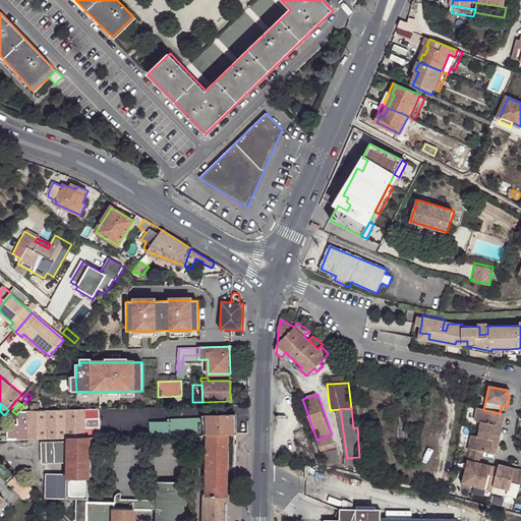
[(500,413),(483,410),(476,408),(473,421),(479,423),(478,429),(502,435),(505,419),(501,419),(502,416),(505,417),(506,414),(503,414),(500,413)]
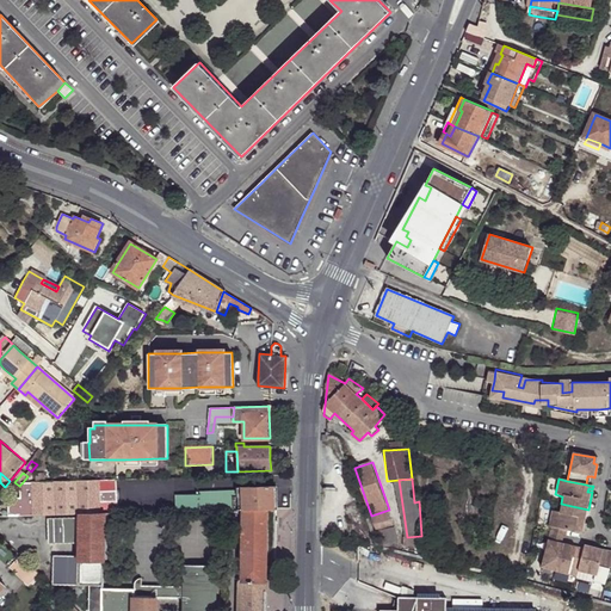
[(119,493),(121,480),(102,480),(79,481),(82,514),(102,514),(106,513),(118,513),(117,503),(100,503),(100,495),(119,493)]
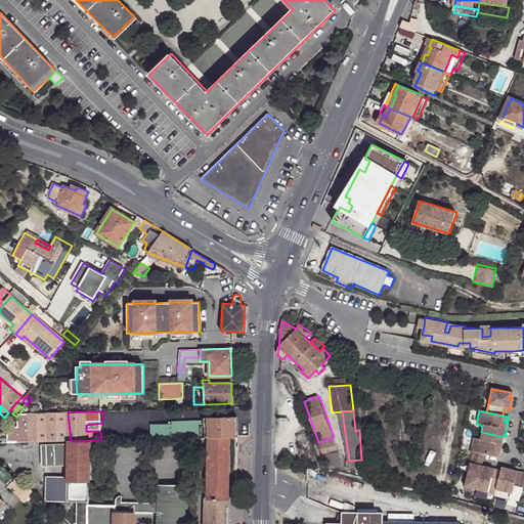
[(45,441),(71,441),(68,412),(30,413),(30,427),(30,432),(31,441),(45,441)]
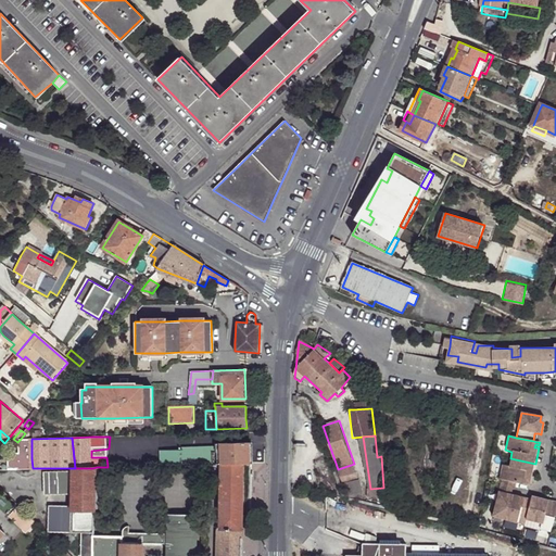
[(32,439),(23,439),(23,453),(32,453),(32,439)]
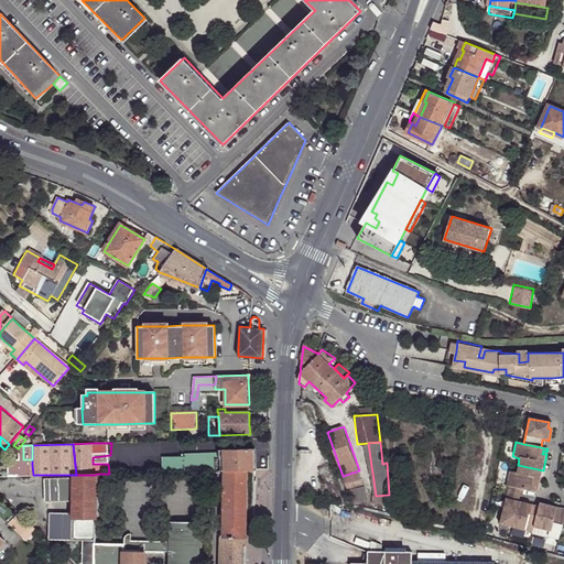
[(247,470),(256,470),(256,451),(219,451),(219,455),(219,470),(225,470),(247,470)]
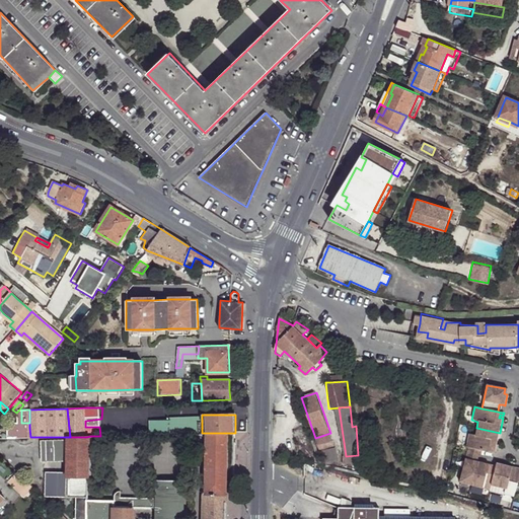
[(171,435),(202,433),(202,419),(170,420),(171,421),(171,435)]
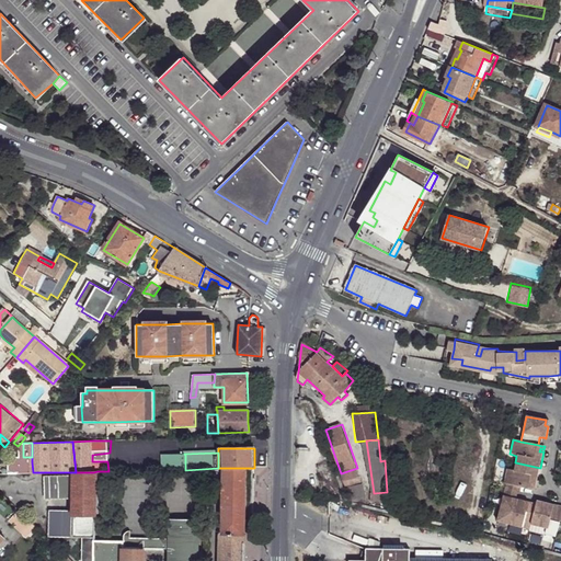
[(163,470),(185,470),(185,455),(163,456),(163,470)]
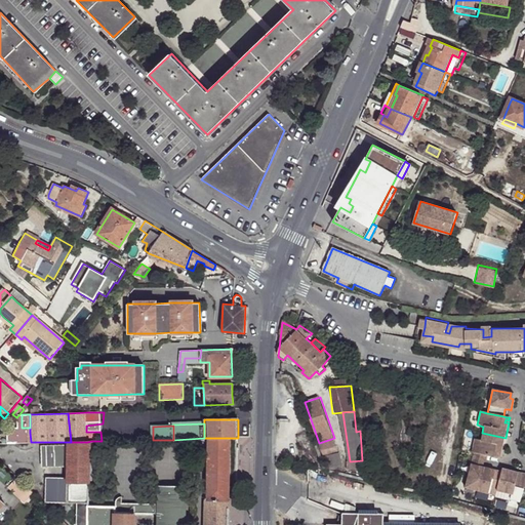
[(10,443),(31,442),(30,433),(10,433),(10,443)]
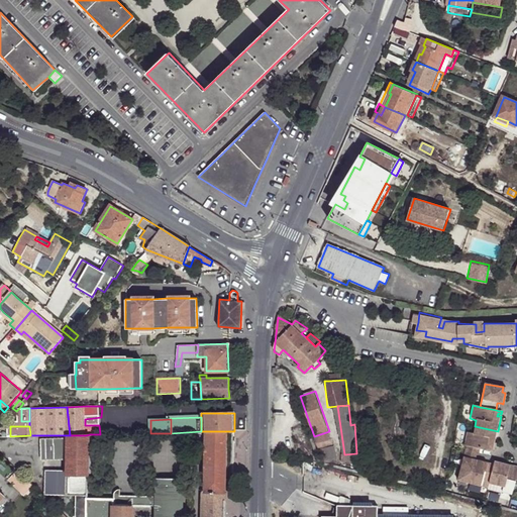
[(498,431),(475,426),(473,433),(467,432),(463,445),(467,445),(481,448),(493,451),(494,447),(491,446),(492,443),(495,444),(498,431)]
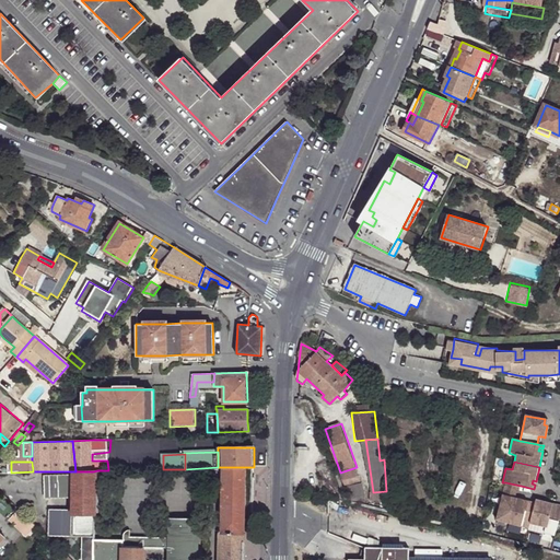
[(244,533),(245,467),(223,467),(222,531),(222,533),(244,533)]
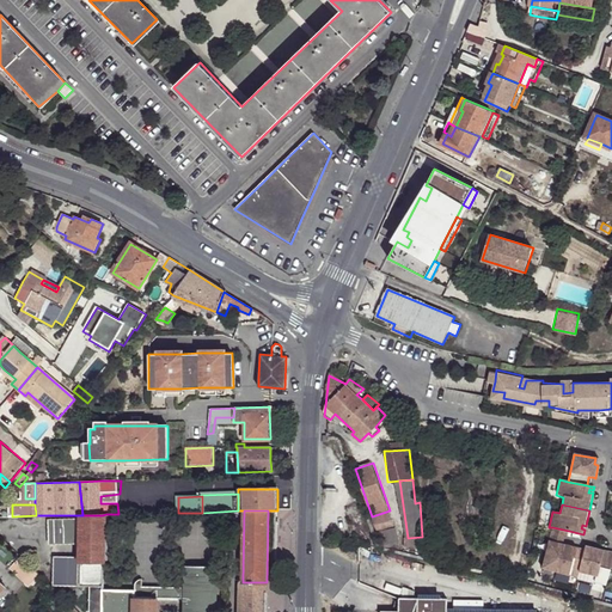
[(401,540),(390,510),(372,516),(381,544),(401,540)]
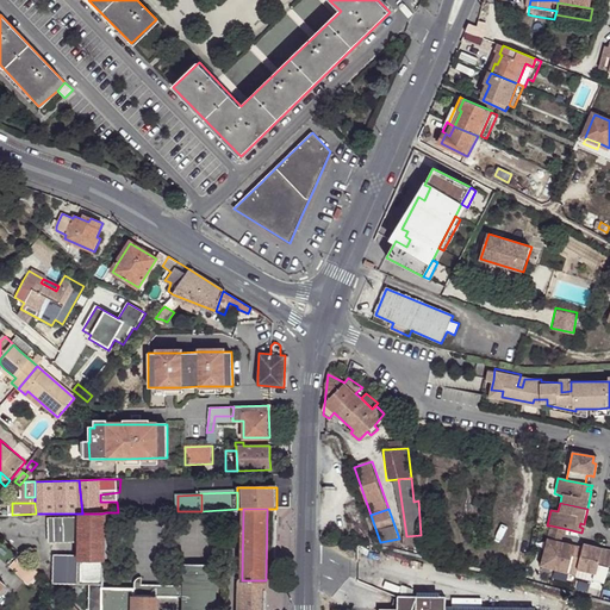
[(104,589),(106,512),(101,514),(82,514),(81,539),(81,553),(80,583),(91,584),(95,584),(103,584),(103,589),(104,589)]
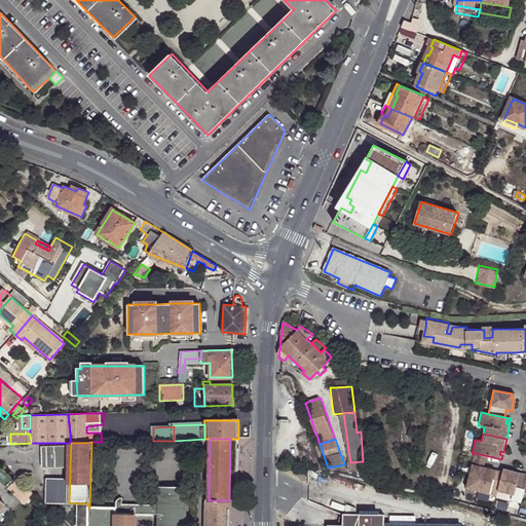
[(70,464),(71,443),(45,443),(46,464),(70,464)]
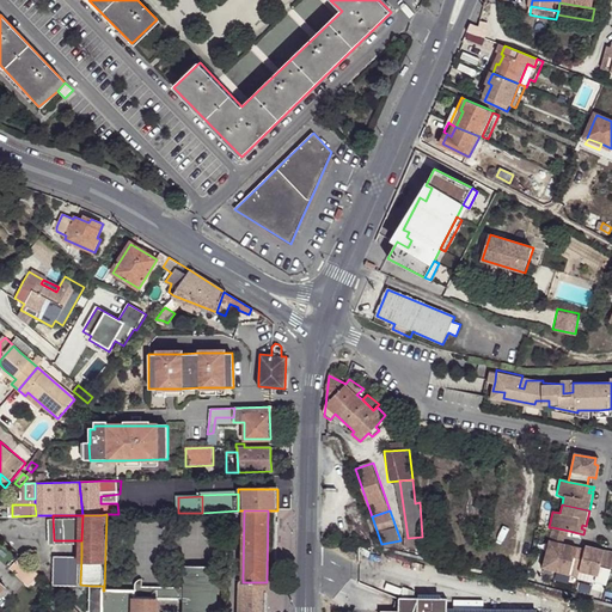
[(569,531),(552,527),(551,534),(561,538),(564,538),(567,539),(569,531)]
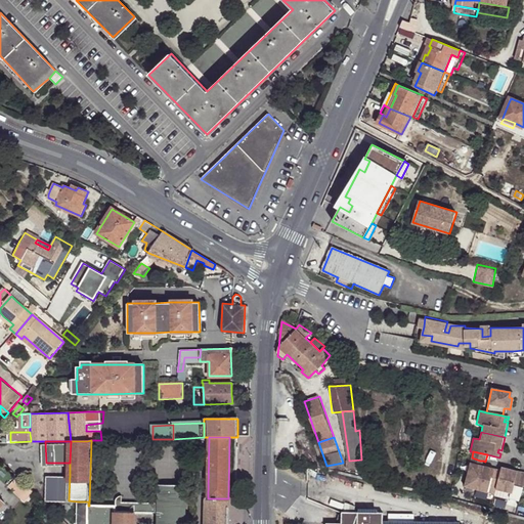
[(480,461),(472,457),(464,487),(476,490),(482,469),(482,467),(479,466),(480,461)]
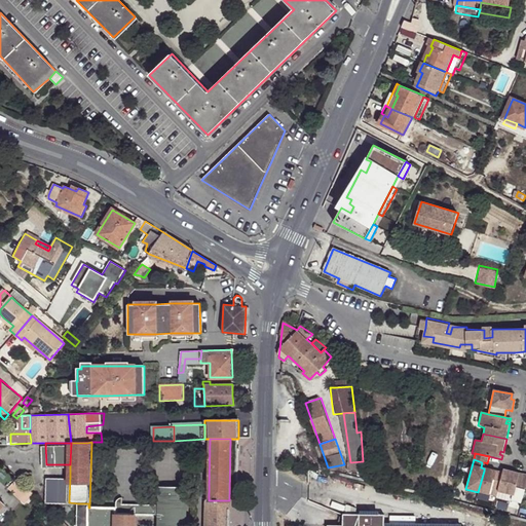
[(364,472),(363,461),(350,462),(347,461),(348,473),(364,472)]
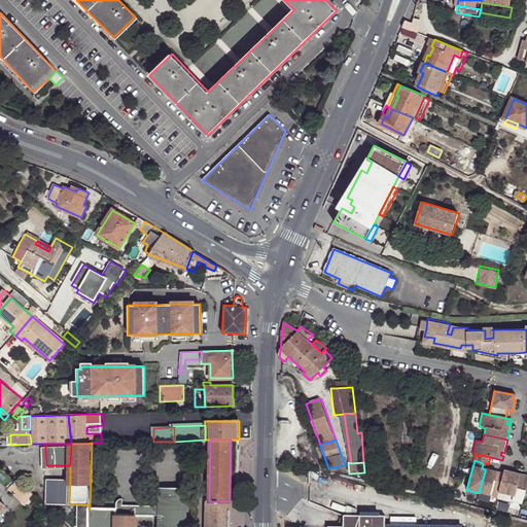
[(485,471),(479,493),(490,496),(491,491),(498,493),(504,473),(489,469),(488,472),(485,471)]
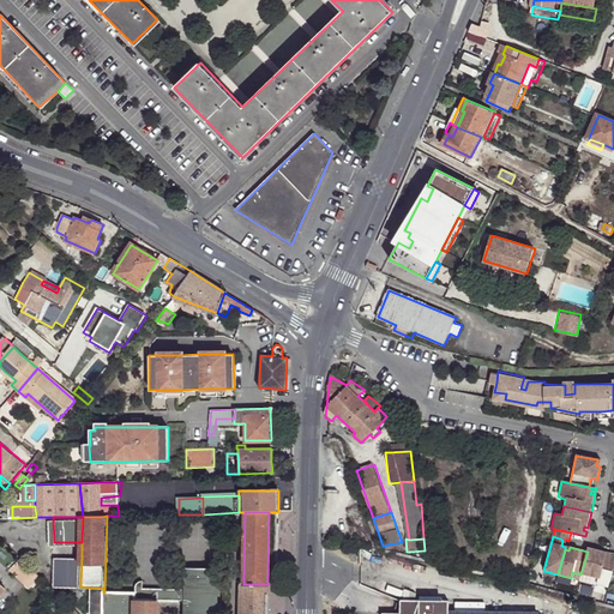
[(596,585),(609,589),(609,585),(613,569),(613,554),(594,549),(594,552),(588,551),(588,552),(581,575),(599,579),(596,585)]
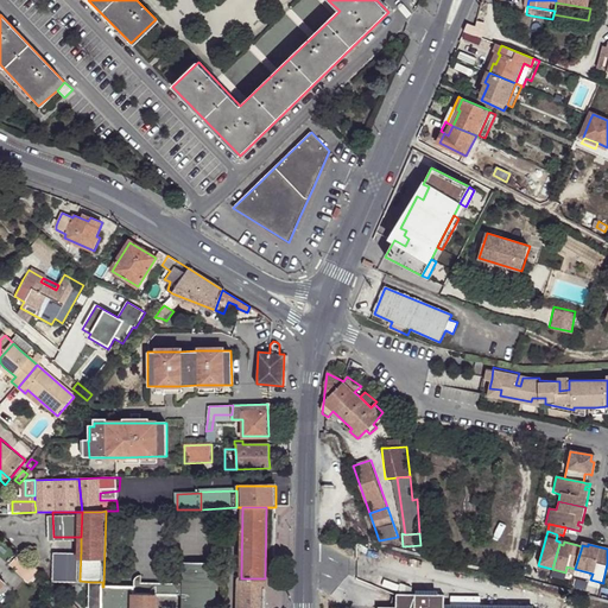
[(52,582),(80,581),(81,551),(54,551),(52,582)]
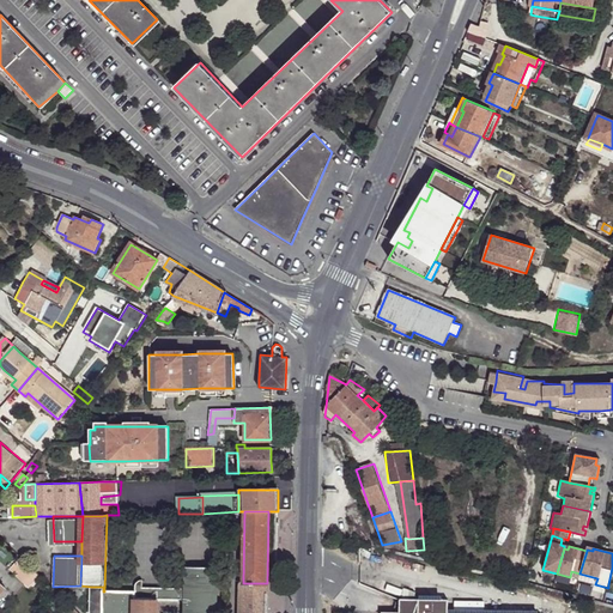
[(19,557),(7,569),(28,589),(40,577),(19,557)]
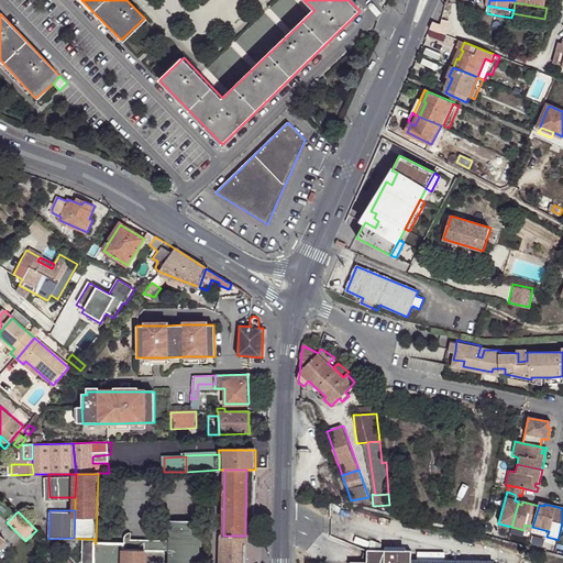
[(167,542),(167,553),(166,562),(197,562),(198,522),(167,522),(167,542)]
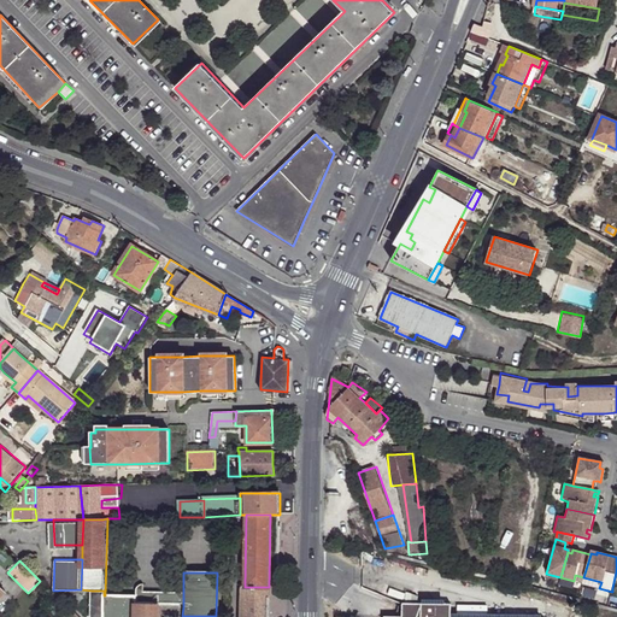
[(601,582),(583,577),(582,583),(599,588),(601,582)]
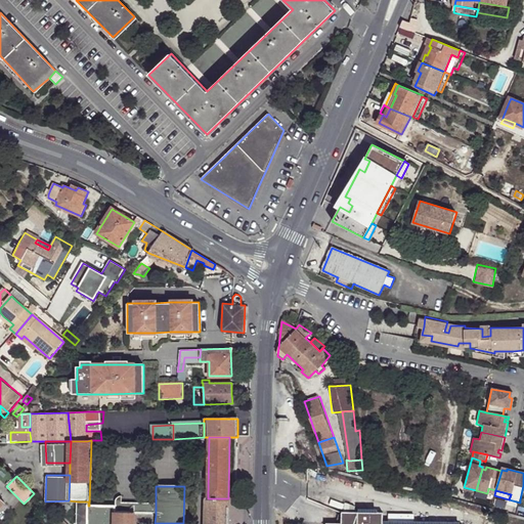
[(228,523),(228,498),(208,498),(208,496),(207,496),(205,498),(205,515),(204,523),(228,523)]
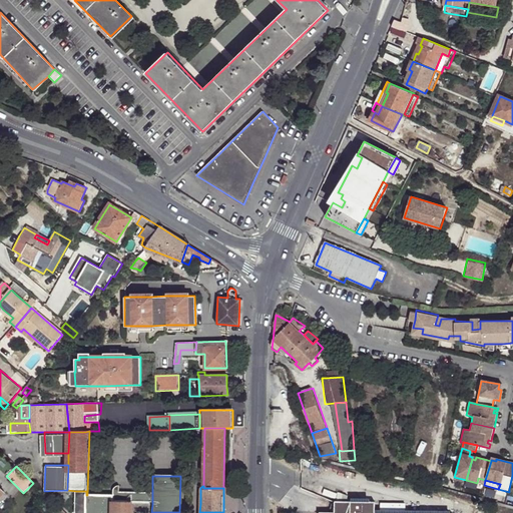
[(112,512),(132,512),(132,505),(152,504),(152,494),(117,493),(117,487),(112,491),(113,495),(113,502),(112,502),(112,512)]
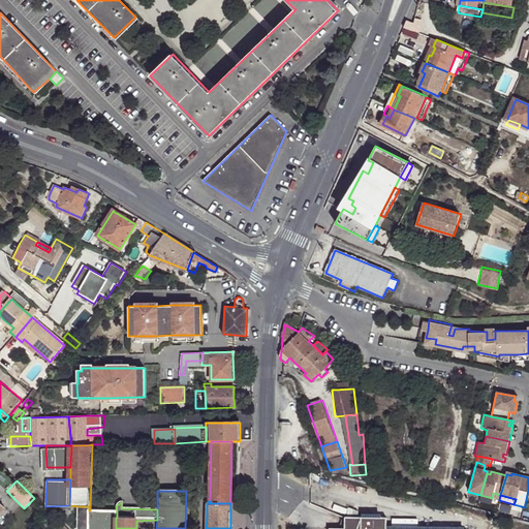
[(78,528),(88,528),(89,515),(83,514),(83,506),(79,506),(78,528)]
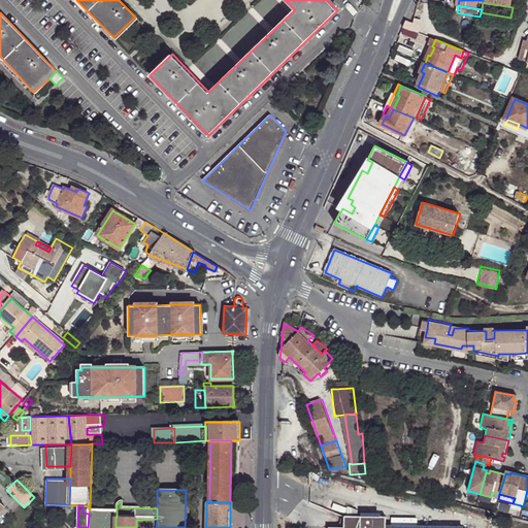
[(358,517),(358,512),(349,507),(349,516),(358,517)]
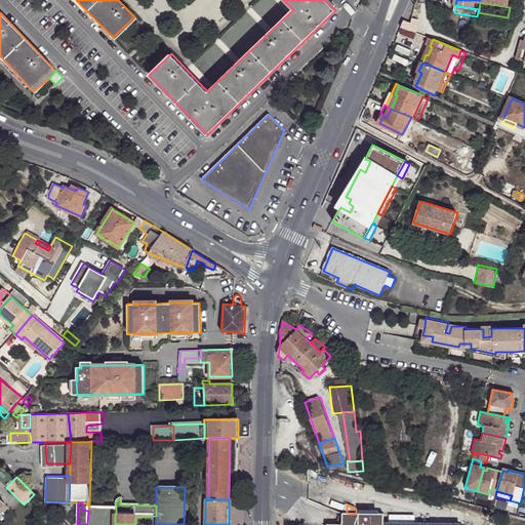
[(116,507),(89,507),(88,507),(88,511),(87,524),(115,524),(115,514),(116,514),(116,507)]
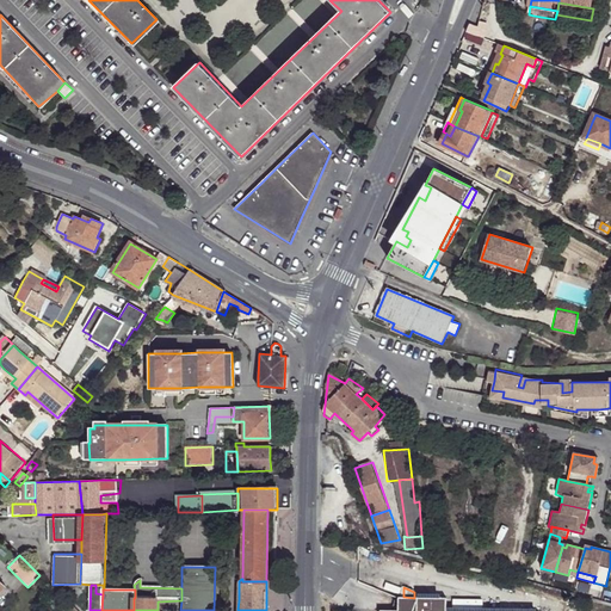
[(59,609),(60,610),(66,610),(72,605),(61,596),(53,604),(59,609)]
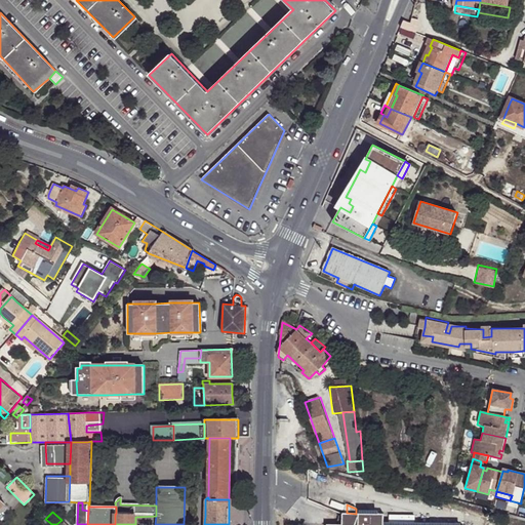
[(382,524),(384,514),(356,514),(347,513),(342,513),(342,524),(326,524),(382,524)]
